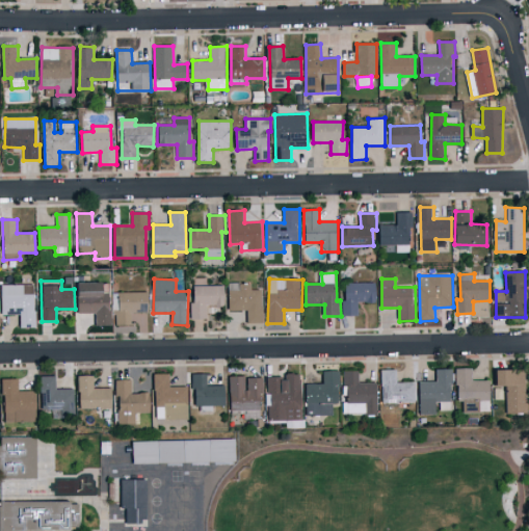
[(112,293),(107,293),(107,283),(78,284),(78,313),(97,313),(97,325),(112,325),(112,293)]
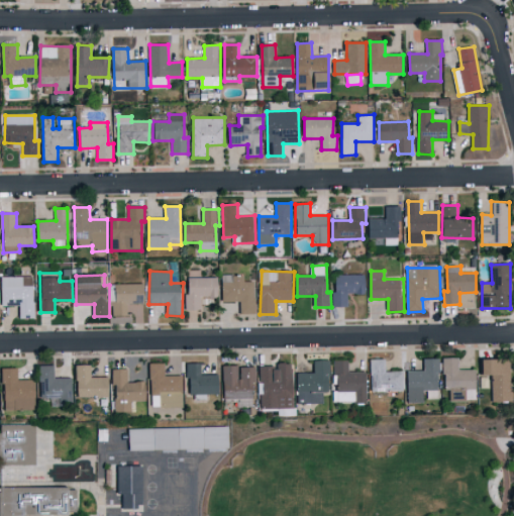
[(255,314),(257,282),(245,282),(245,276),(223,275),(222,301),(241,302),(241,314),(255,314)]
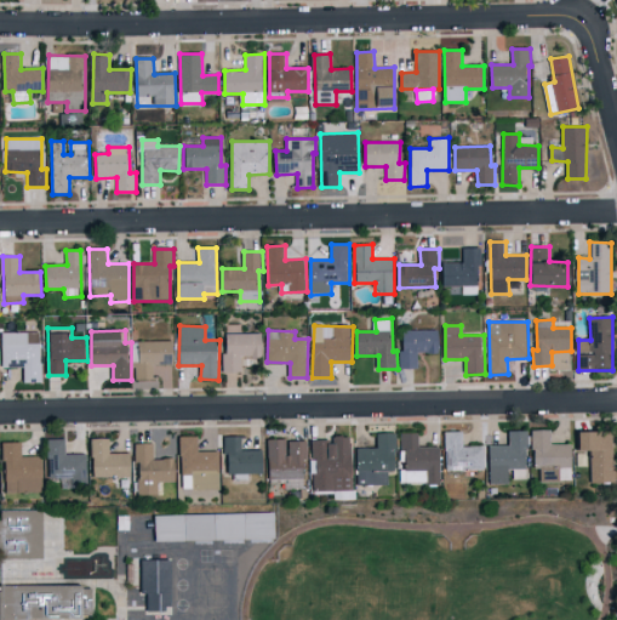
[(440,353),(440,330),(403,330),(403,369),(420,369),(420,353),(440,353)]
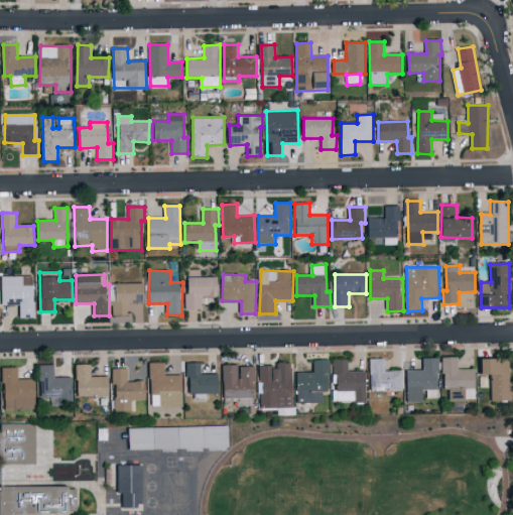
[(20,318),(35,317),(34,276),(2,276),(2,306),(19,305),(20,318)]
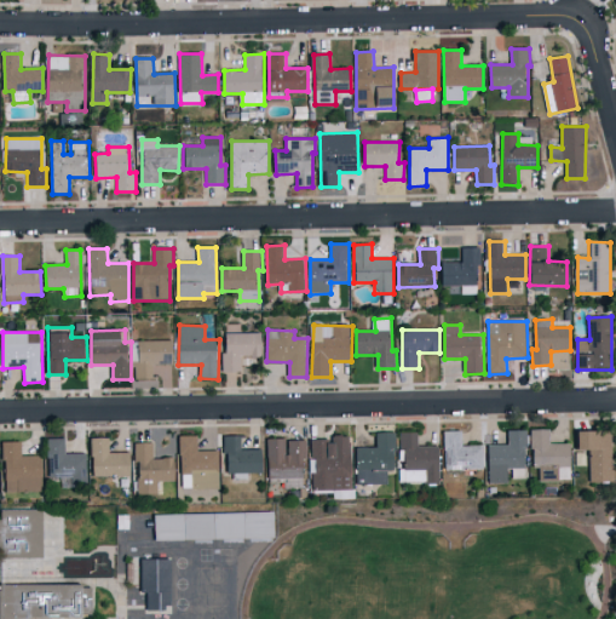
[(225,372),(242,372),(242,356),(263,356),(262,333),(224,333),(225,372)]
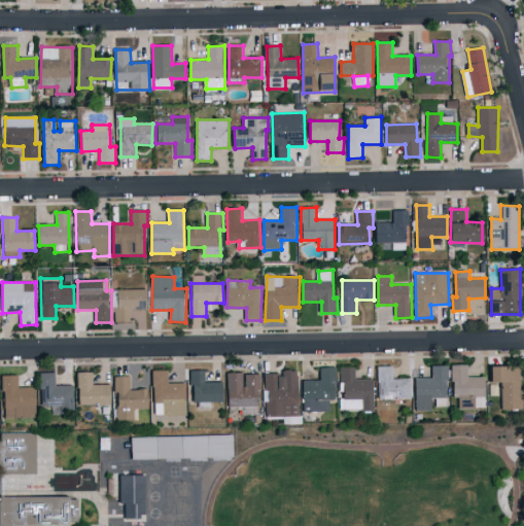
[(132,322),(131,310),(147,310),(147,289),(117,290),(118,322),(132,322)]
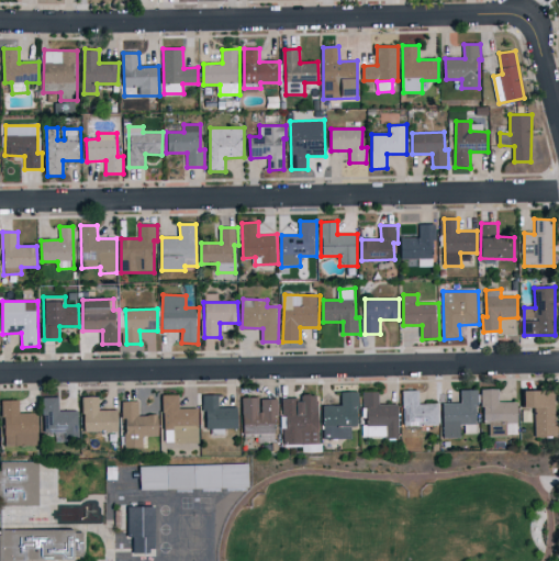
[(500,389),(482,390),(483,424),(490,424),(490,436),(518,436),(518,402),(500,402),(500,389)]
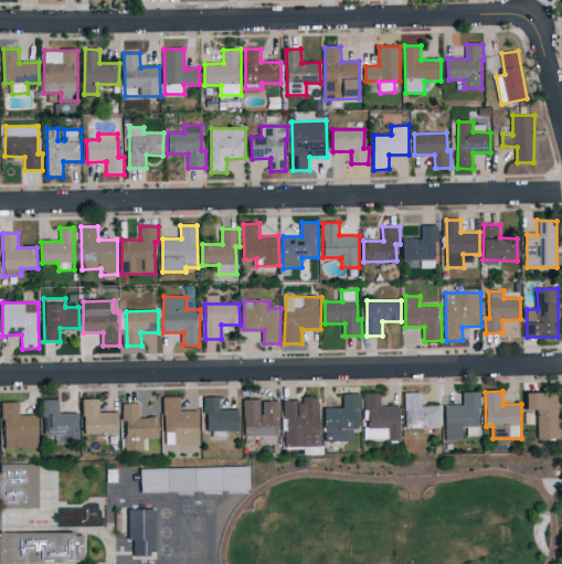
[(406,393),(406,428),(442,427),(441,405),(422,406),(422,392),(406,393)]
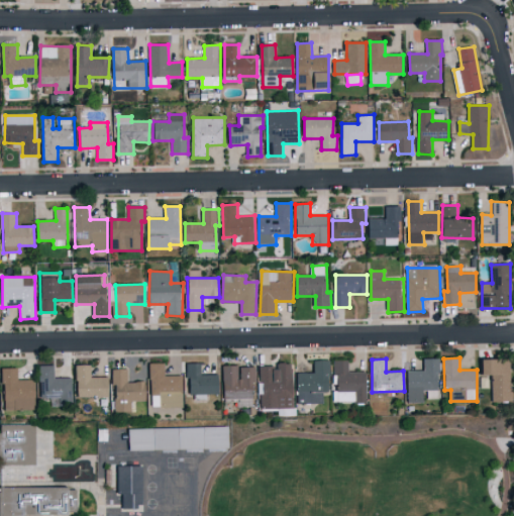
[(407,372),(408,403),(424,403),(424,390),(439,390),(438,358),(424,359),(424,371),(407,372)]
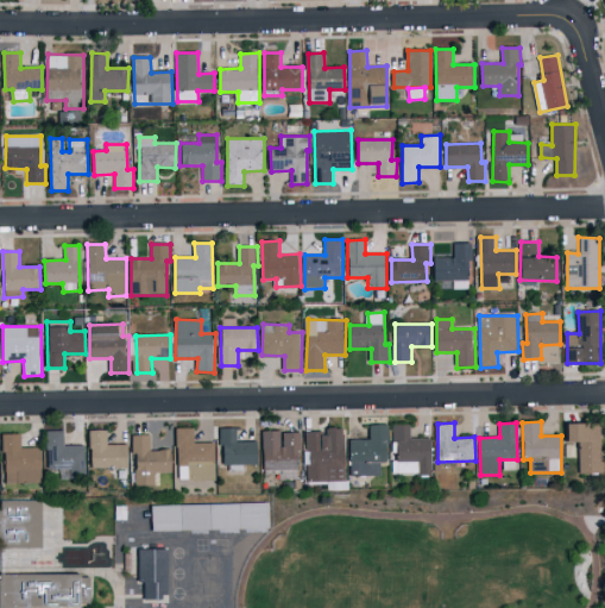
[(579,474),(603,472),(602,424),(566,424),(567,458),(579,458),(579,474)]
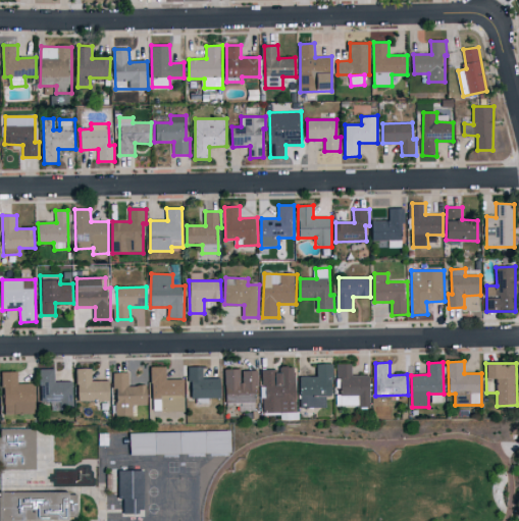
[(301,408),(326,407),(326,397),(333,397),(332,364),(317,364),(317,376),(300,377),(301,408)]
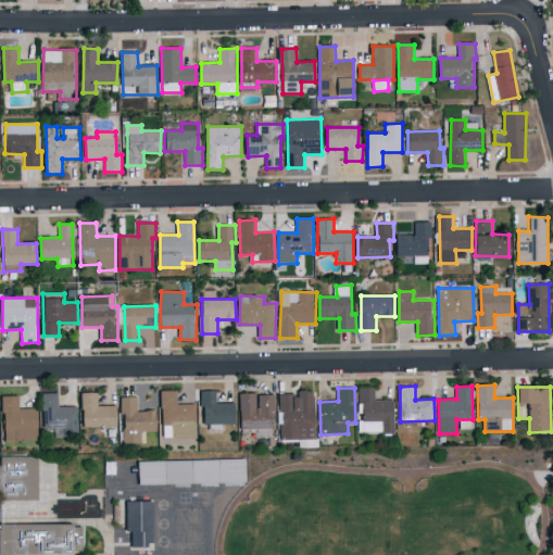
[(394,401),(376,400),(376,388),(362,388),(361,432),(393,433),(394,401)]
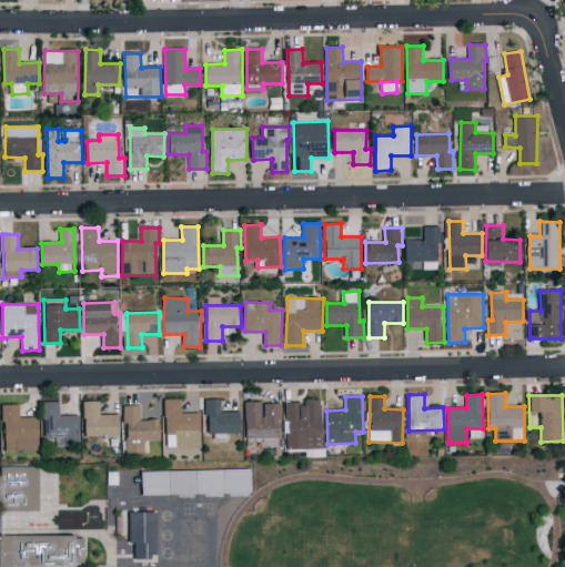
[(181,400),(165,400),(167,448),(201,447),(201,413),(181,413),(181,400)]
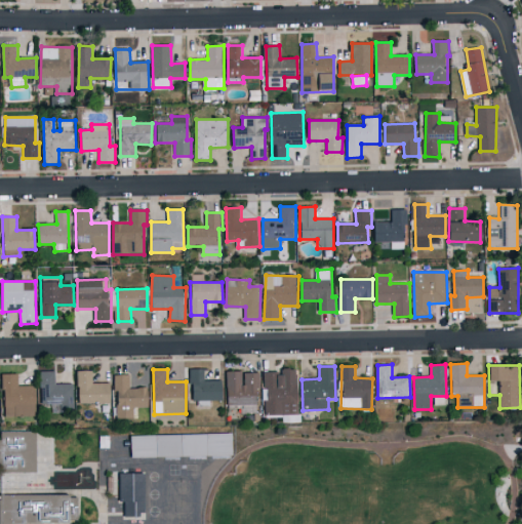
[(223,400),(223,380),(205,380),(204,369),(192,369),(192,403),(211,403),(211,400),(223,400)]
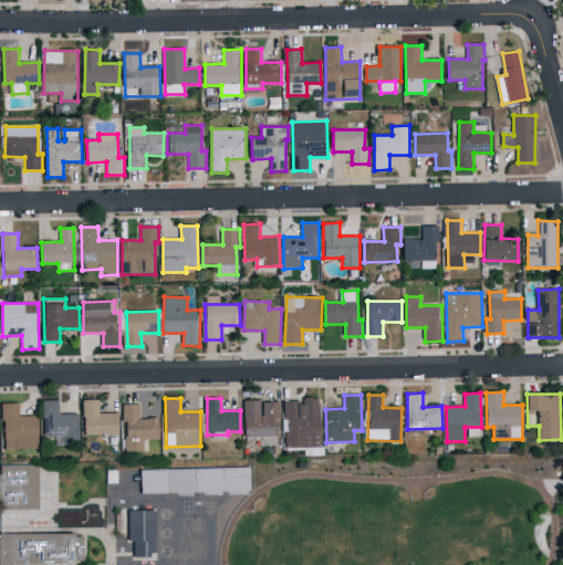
[(321,447),(320,398),(304,398),(304,401),(287,401),(287,448),(321,447)]
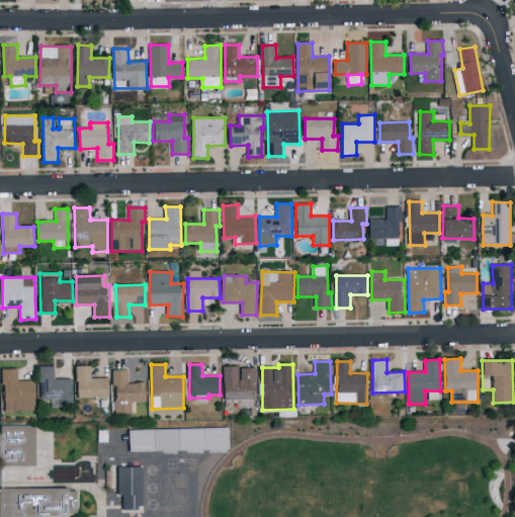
[(72,379),(56,379),(55,366),(39,366),(40,399),(52,399),(52,407),(73,406),(72,379)]
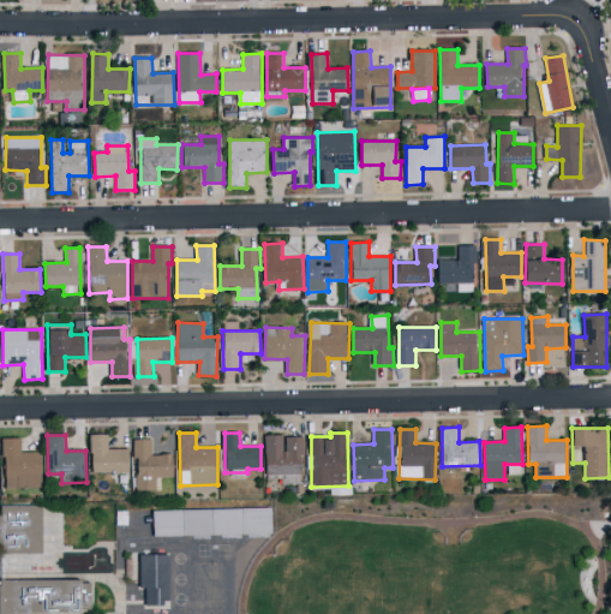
[(91,435),(90,472),(130,474),(130,449),(108,448),(108,435),(91,435)]
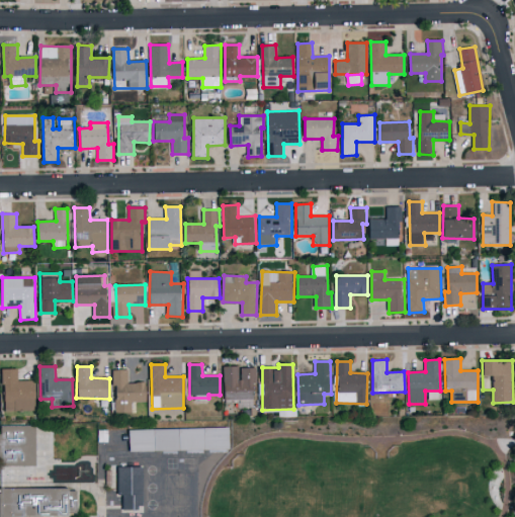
[(240,367),(240,366),(224,366),(225,400),(239,400),(239,407),(254,407),(253,382),(256,382),(256,367),(240,367)]
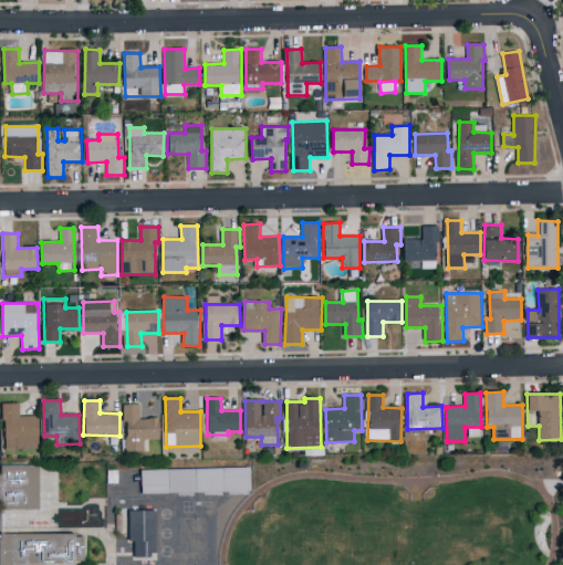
[(20,403),(4,404),(4,448),(39,448),(38,416),(20,416),(20,403)]
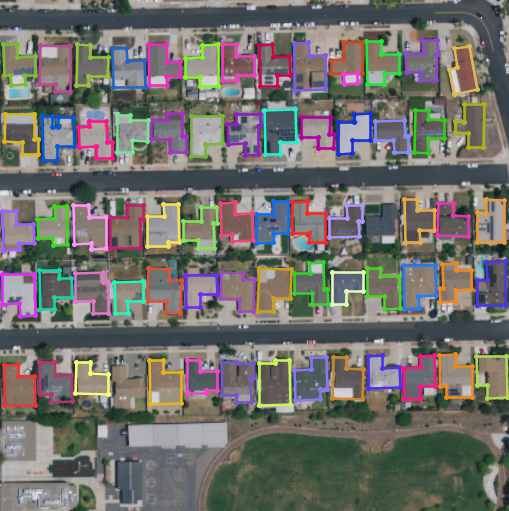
[(145,397),(144,378),(127,378),(127,366),(113,366),(113,408),(131,408),(131,397),(145,397)]
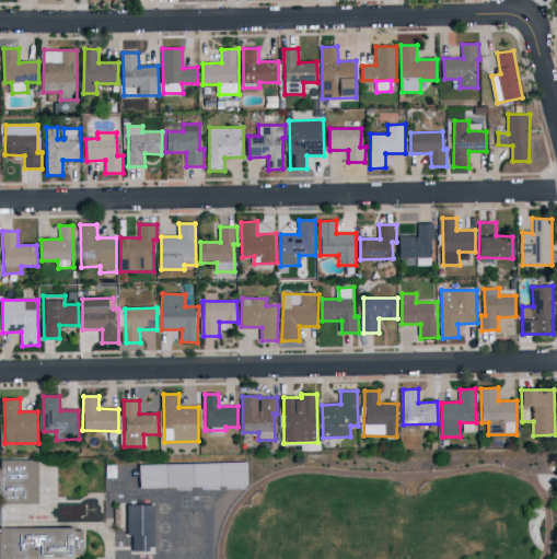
[(28,509),(1,509),(1,497),(1,466),(28,466),(42,465),(42,496),(42,509),(28,509)]
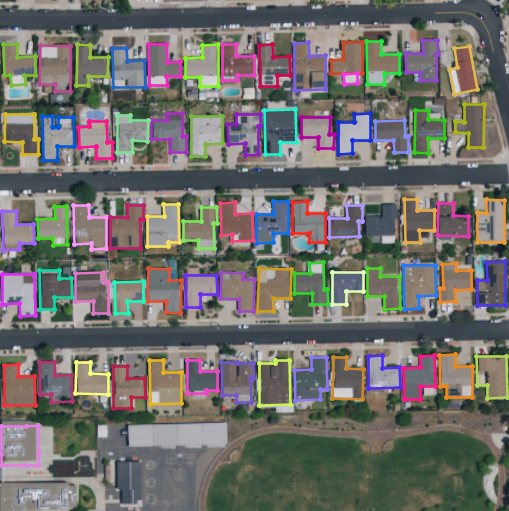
[(148,451),(108,453),(108,431),(148,429),(208,427),(234,426),(234,449),(208,449),(148,451)]
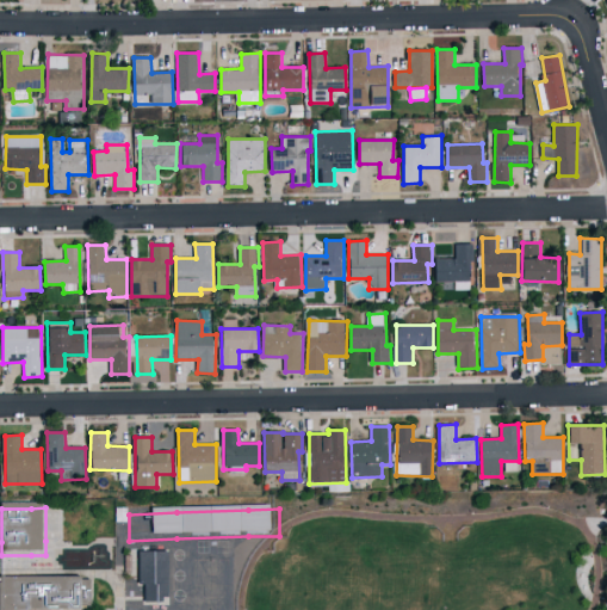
[(2,609),(2,580),(32,580),(93,581),(93,609),(2,609)]
